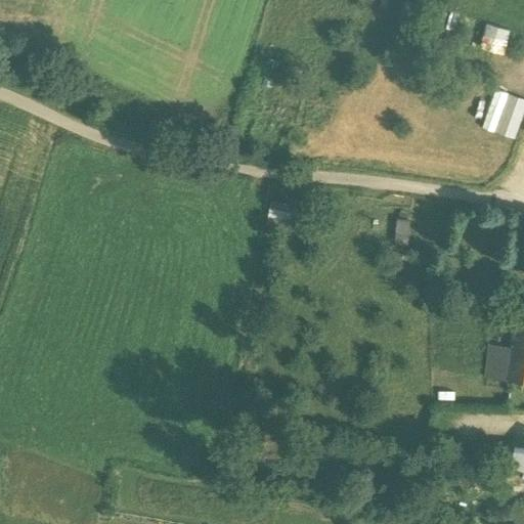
[(483,46),(507,51),(511,31),(487,26),(483,46)]
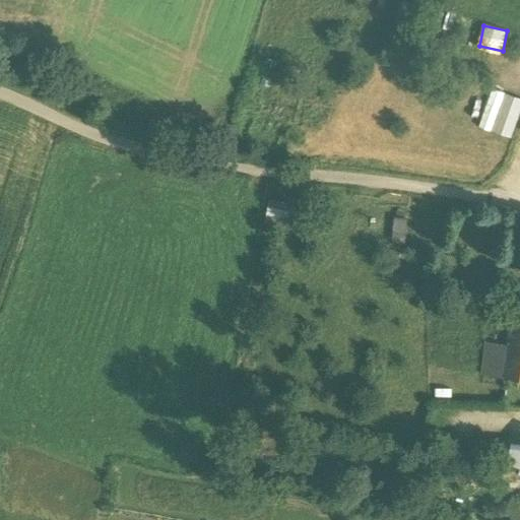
[(263,225),(288,230),(294,202),(268,197),(263,225)]
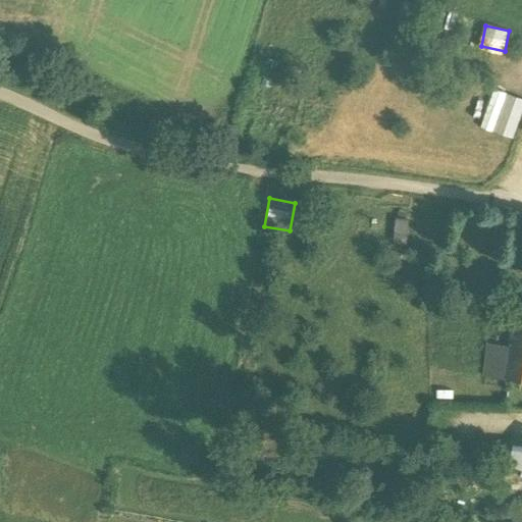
[(408,245),(409,213),(398,213),(398,218),(390,218),(389,244),(408,245)]
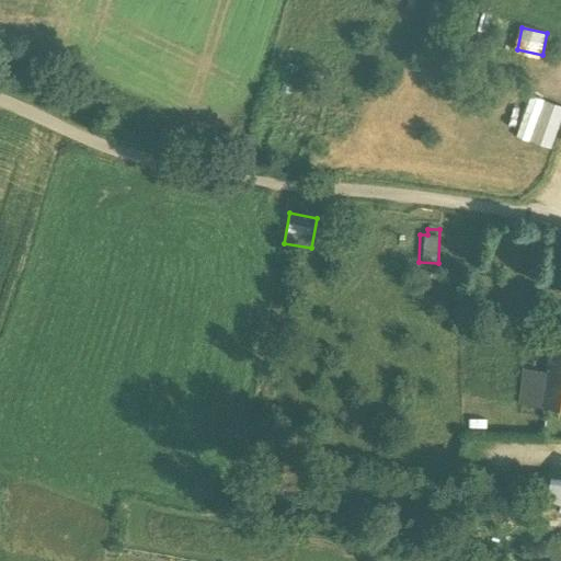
[(560,338),(551,338),(547,369),(542,409),(560,411),(560,338)]
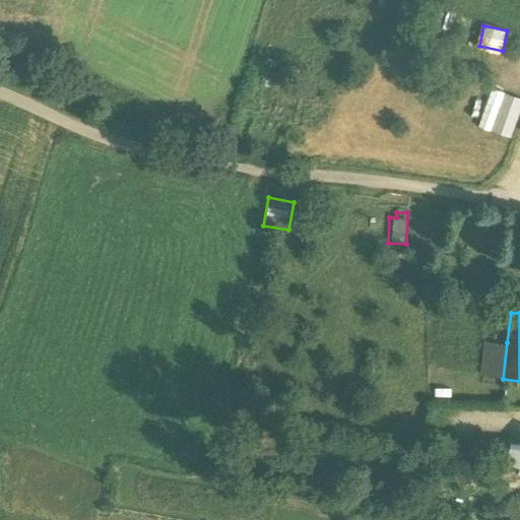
[(484,377),(503,379),(507,342),(489,340),(484,377)]
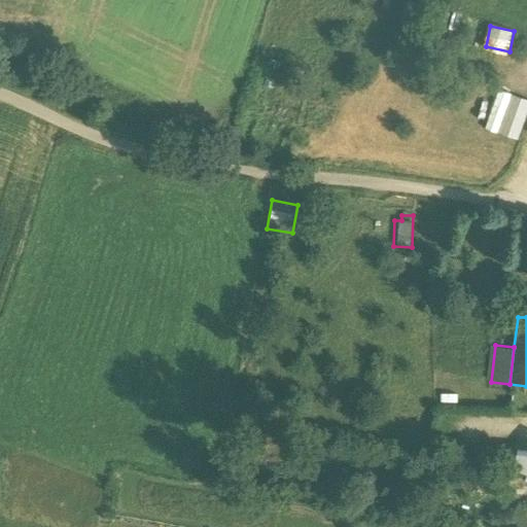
[(526,455),(517,453),(514,467),(526,469),(526,455)]
